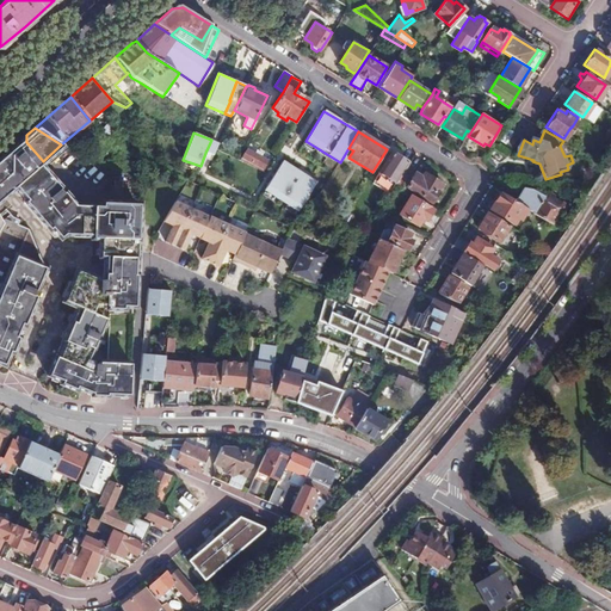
[(26,135),(12,148),(17,154),(22,150),(36,167),(43,161),(26,142),(26,135)]
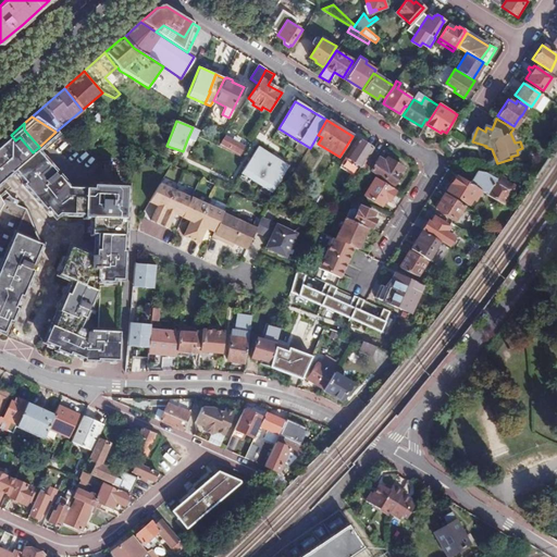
[(88,124),(73,143),(88,152),(100,135),(88,124)]
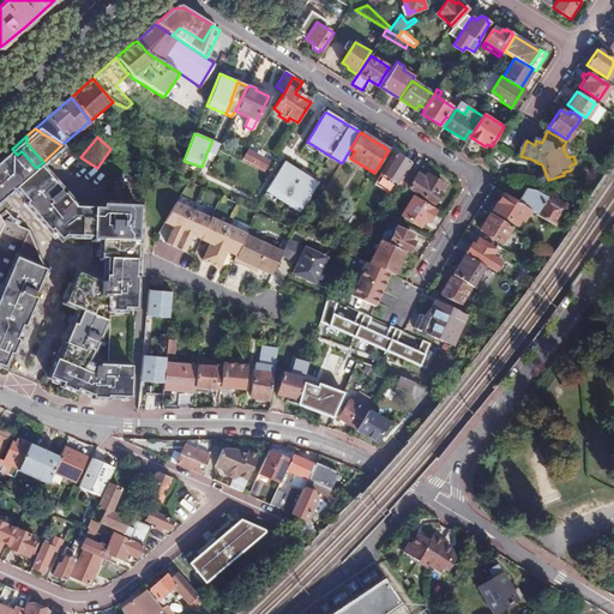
[(220,143),(212,140),(206,154),(214,156),(220,143)]
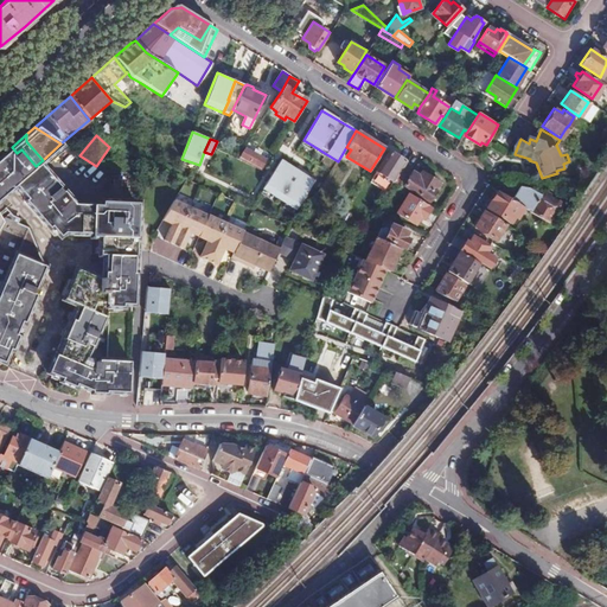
[(0,360),(2,362),(8,349),(12,350),(18,336),(14,334),(18,327),(20,321),(23,323),(36,294),(31,292),(32,288),(34,288),(39,274),(43,269),(44,266),(42,264),(43,263),(27,228),(16,223),(17,219),(11,217),(4,210),(8,205),(1,196),(11,187),(13,190),(17,193),(23,199),(20,202),(44,230),(48,228),(50,230),(53,235),(57,238),(62,234),(71,234),(89,234),(89,238),(98,238),(97,248),(97,255),(97,257),(103,256),(102,276),(95,276),(75,267),(70,280),(63,295),(62,298),(76,304),(71,313),(69,319),(48,372),(50,374),(56,376),(62,378),(59,381),(74,387),(75,384),(90,390),(90,393),(106,394),(106,390),(119,390),(125,390),(128,391),(132,272),(132,243),(132,229),(133,217),(133,200),(96,200),(96,204),(70,203),(59,191),(57,192),(55,189),(56,189),(36,166),(21,149),(19,152),(17,153),(12,147),(0,157),(0,360)]
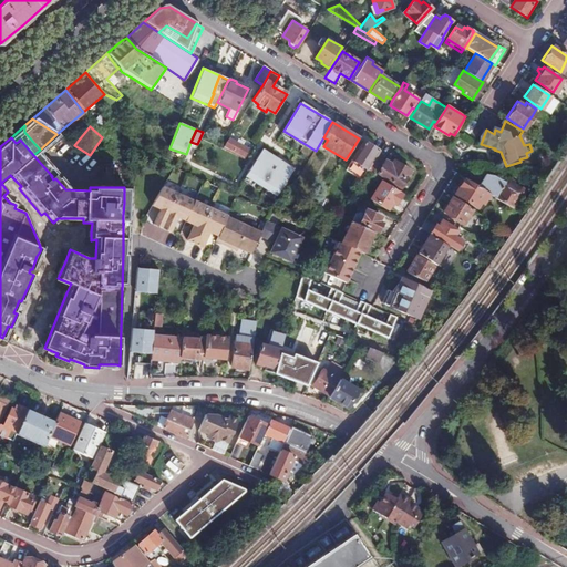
[(228,137),(223,148),(235,154),(236,152),(241,155),(245,156),(249,147),(240,144),(243,142),(237,140),(236,142),(228,137)]
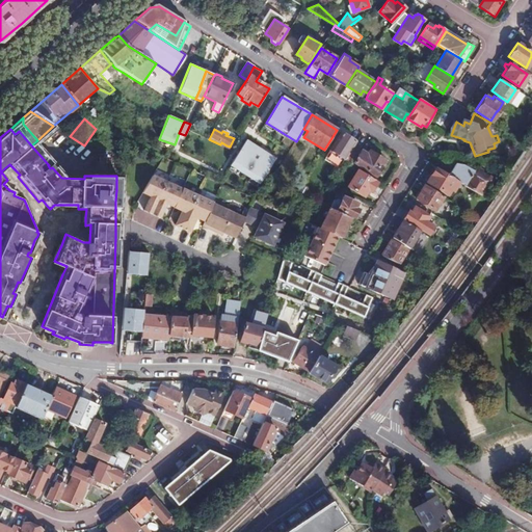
[(355,141),(341,133),(325,160),(339,168),(355,141)]
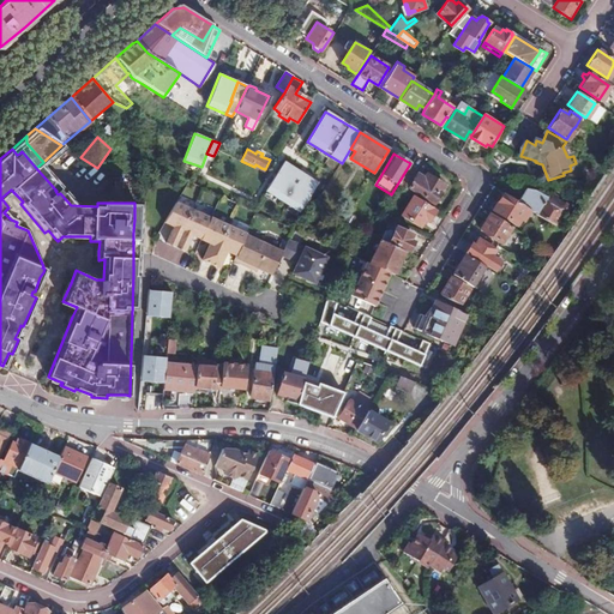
[(301,211),(319,181),(312,178),(311,179),(307,176),(308,175),(284,161),(268,191),(301,211)]
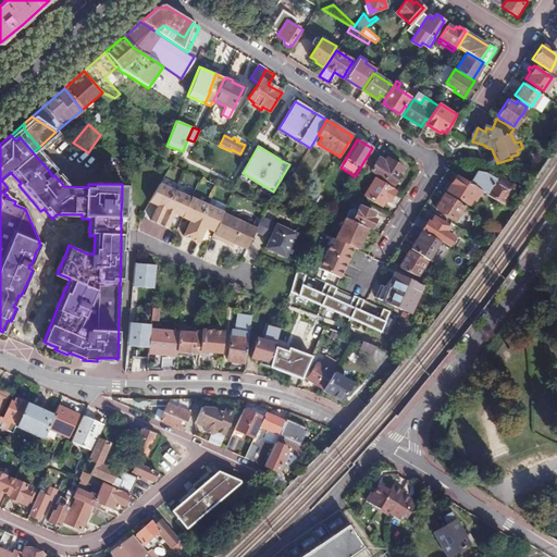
[(376,158),(370,153),(361,166),(369,171),(370,169),(393,184),(396,184),(400,177),(398,175),(403,168),(386,158),(384,161),(378,157),(376,158)]
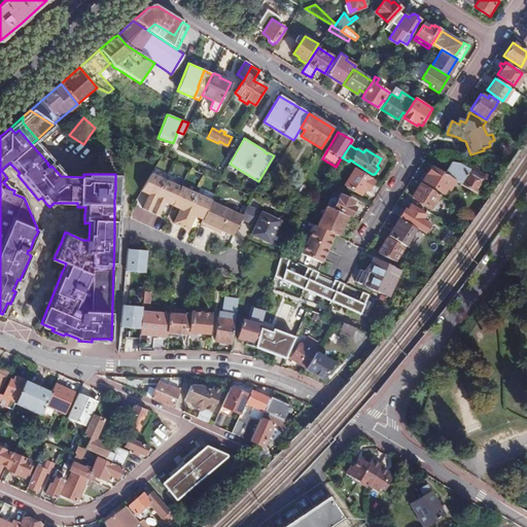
[(456,180),(477,194),(480,187),(482,188),(483,187),(485,188),(489,183),(488,182),(491,177),(473,165),(470,169),(460,163),(453,162),(445,173),(456,180)]
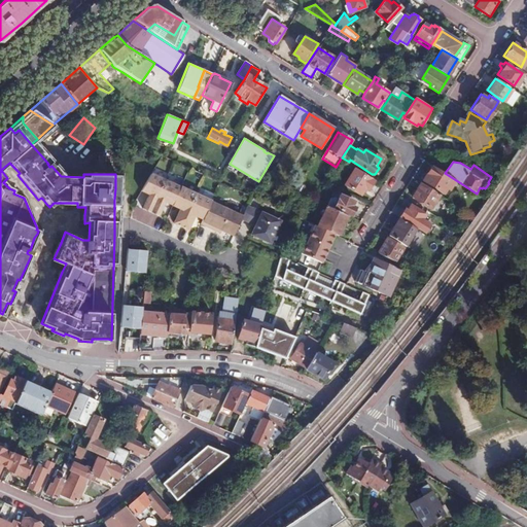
[(445,173),(432,166),(424,179),(445,192),(448,187),(450,188),(456,180),(445,173)]
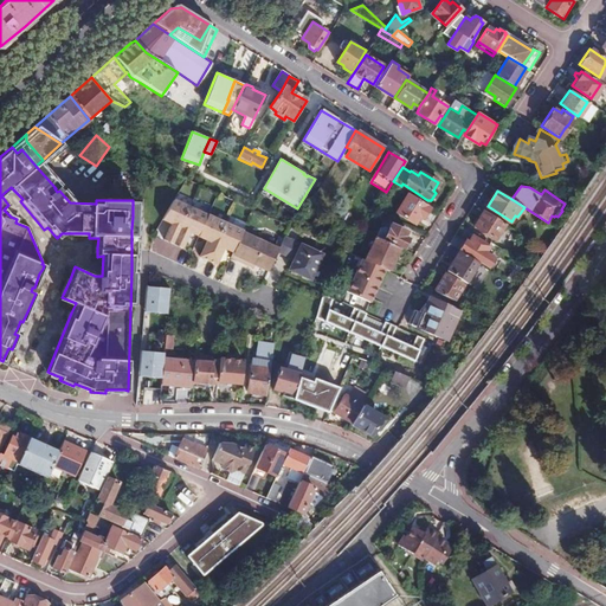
[(429,208),(406,194),(395,211),(413,224),(418,216),(421,218),(429,208)]
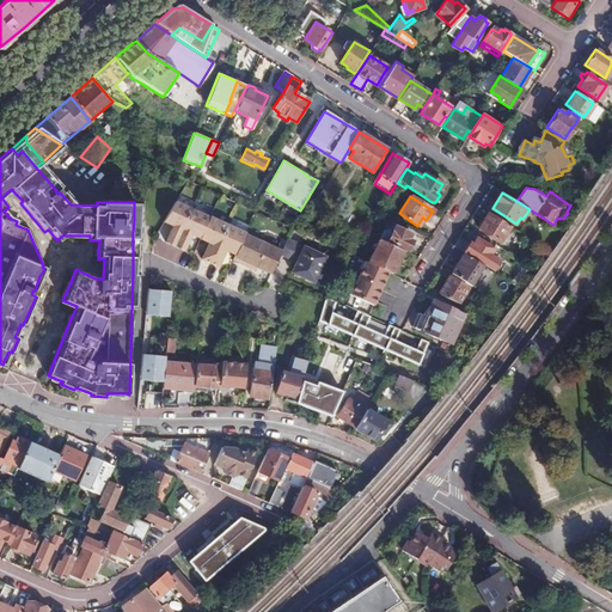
[(177,201),(165,221),(173,225),(166,242),(184,250),(193,234),(201,238),(201,237),(210,218),(177,201)]
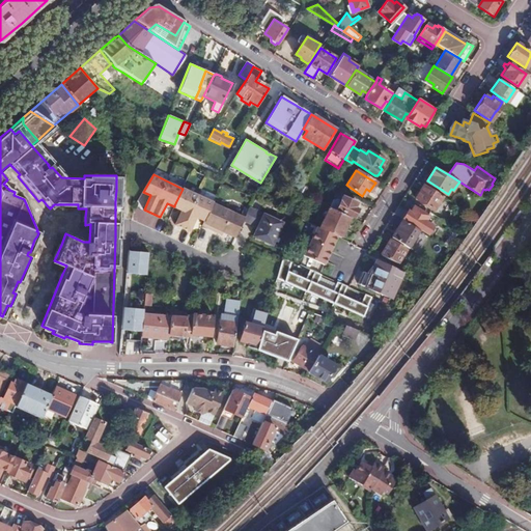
[(444,196),(424,185),(416,198),(435,211),(444,196)]
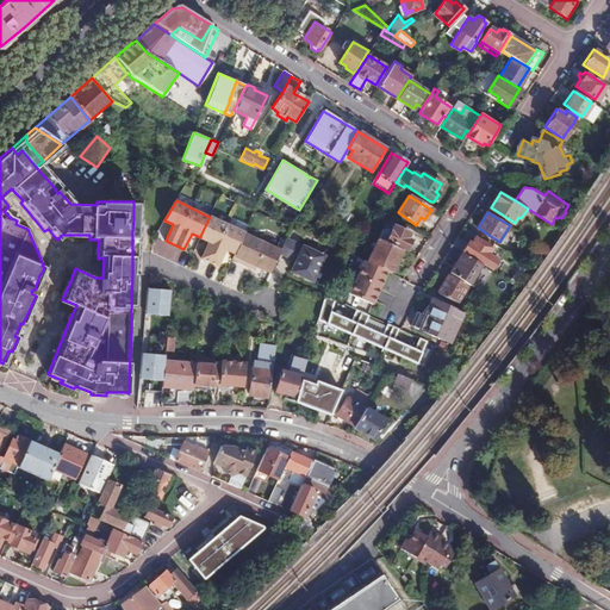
[(210,217),(200,236),(209,241),(201,257),(219,266),(226,249),(236,254),(246,232),(246,231),(210,216),(210,217)]
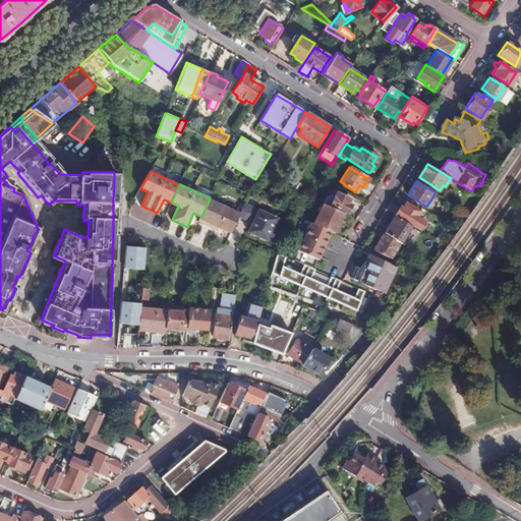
[(272,189),(267,196),(274,199),(278,193),(272,189)]
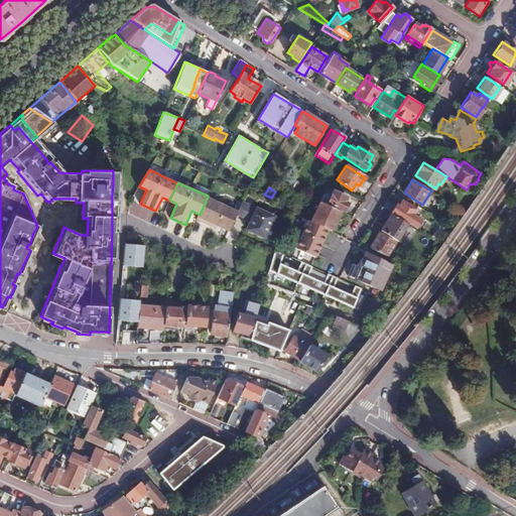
[(343,201),(345,196),(332,189),(330,195),(327,194),(323,201),(344,211),(346,209),(349,204),(348,202),(343,201)]
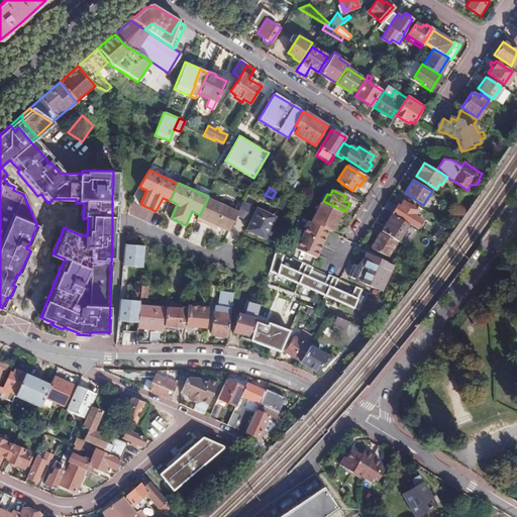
[(200,215),(198,219),(202,221),(212,199),(208,197),(200,215)]
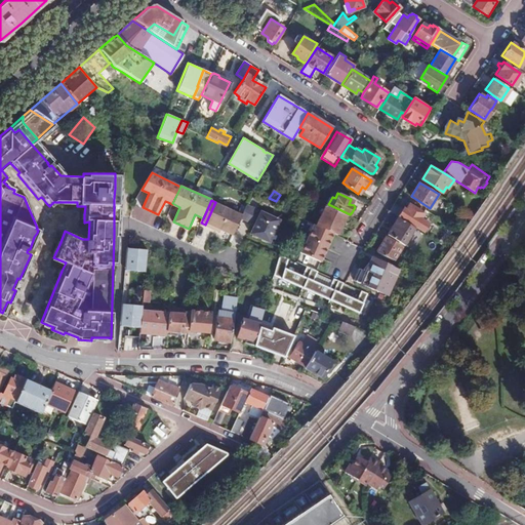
[(243,214),(215,202),(205,225),(219,232),(221,229),(234,235),(242,217),(243,214)]
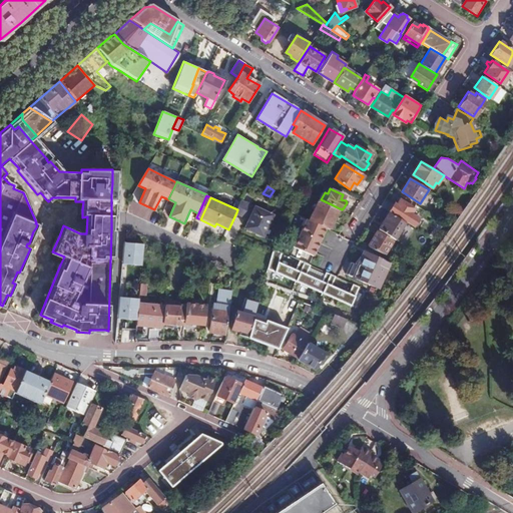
[(386,198),(381,205),(413,226),(419,217),(411,213),(414,208),(398,197),(394,203),(386,198)]
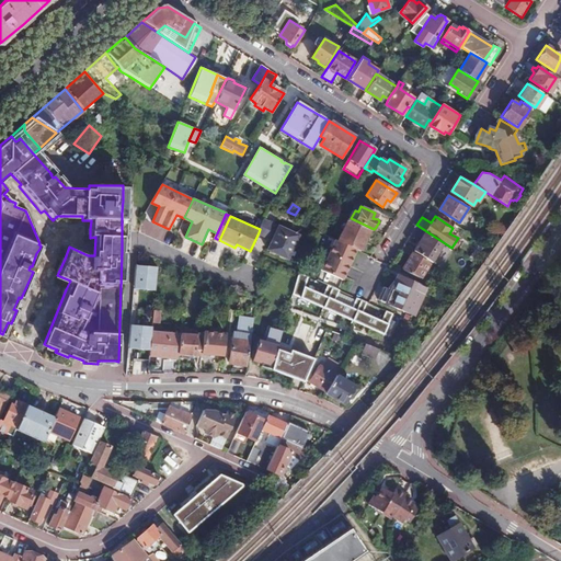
[(264,218),(260,229),(259,232),(273,239),(268,249),(290,258),(300,235),(264,218)]
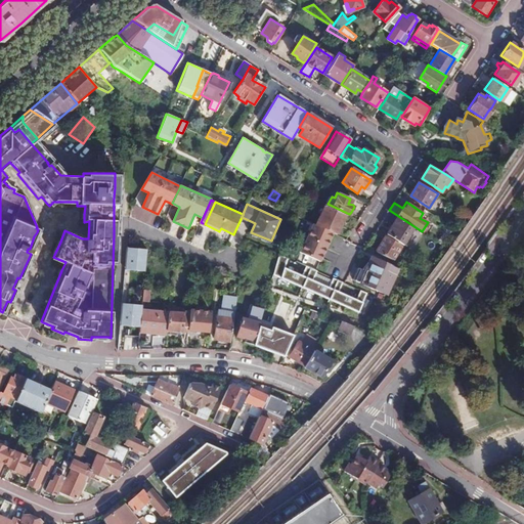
[(346,214),(325,205),(323,211),(319,209),(318,213),(321,215),(315,224),(333,232),(337,234),(346,214)]
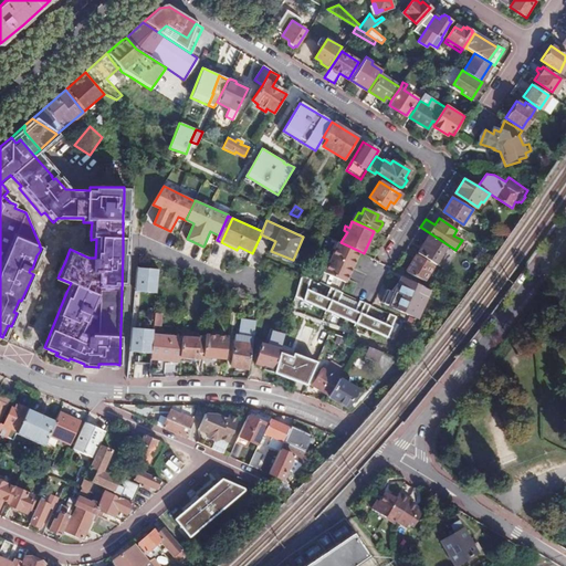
[(429,233),(417,252),(436,264),(448,245),(429,233)]
